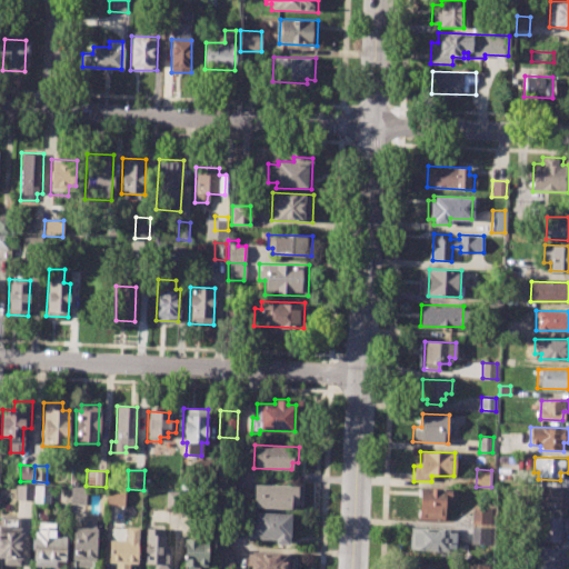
[(16,483),(32,485),(32,500),(15,499),(16,483)]
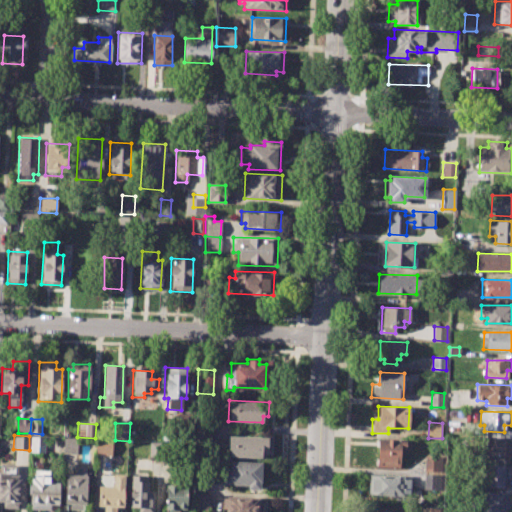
[(228,435),(267,437),(266,451),(261,451),(260,458),(227,456),(228,435)]
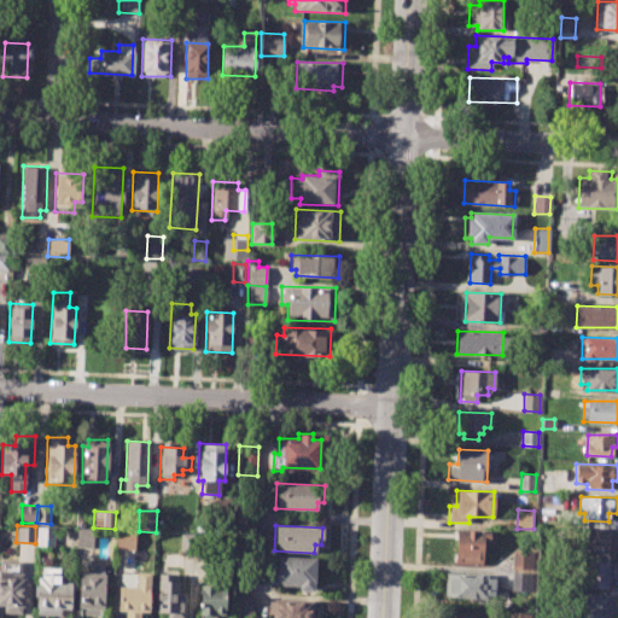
[(35,526),(35,543),(53,544),(54,528),(35,526)]
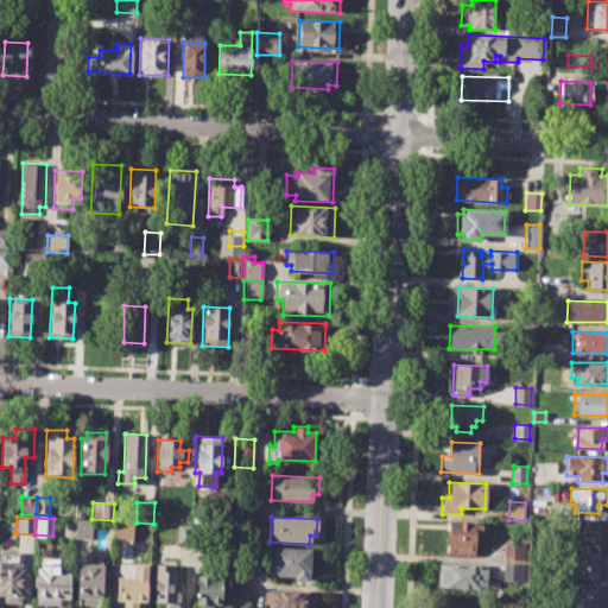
[(572,519),(607,520),(607,543),(571,542),(572,519)]
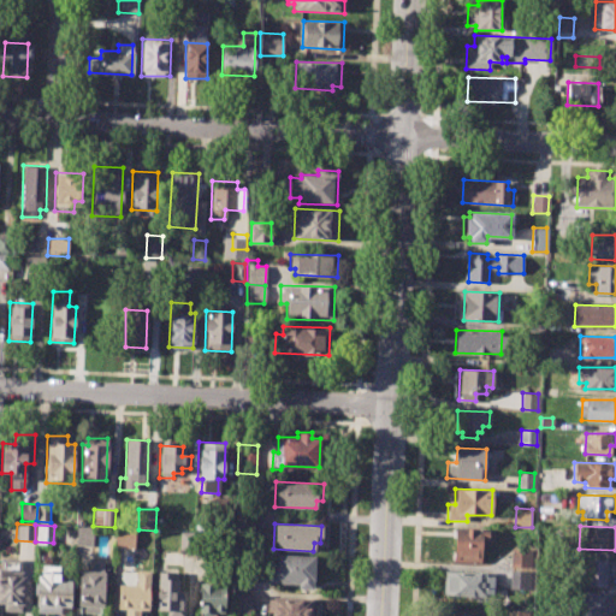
[(76,527),(92,528),(92,546),(76,545),(76,527)]
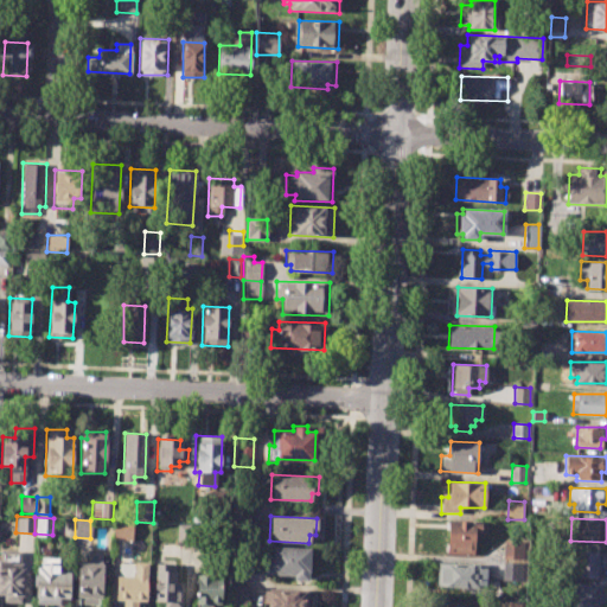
[(447,519),(483,521),(481,531),(473,531),(473,554),(446,554),(447,519)]
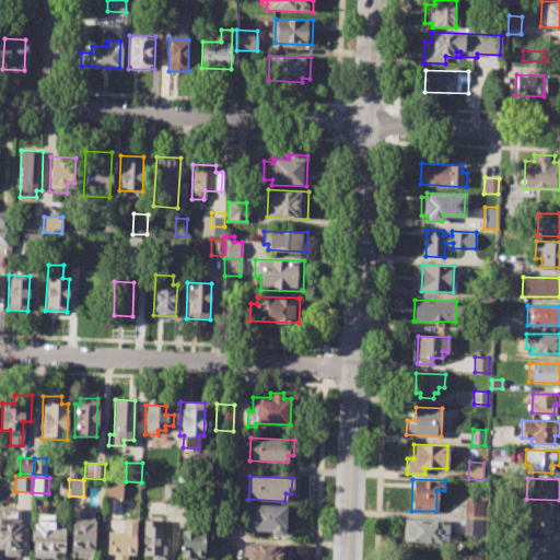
[(105,482),(123,482),(121,498),(104,498),(105,482)]
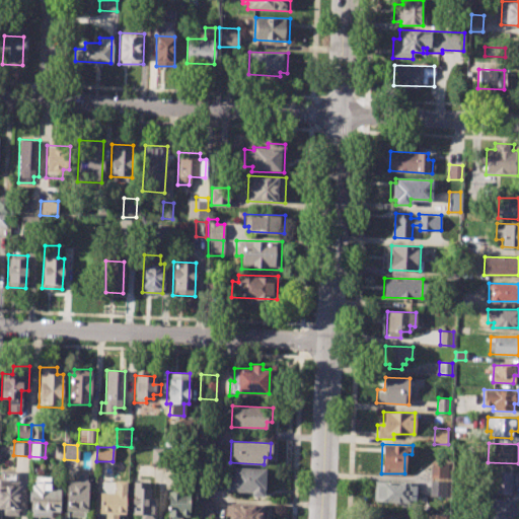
[(163,463),(163,448),(152,447),(151,463),(163,463)]
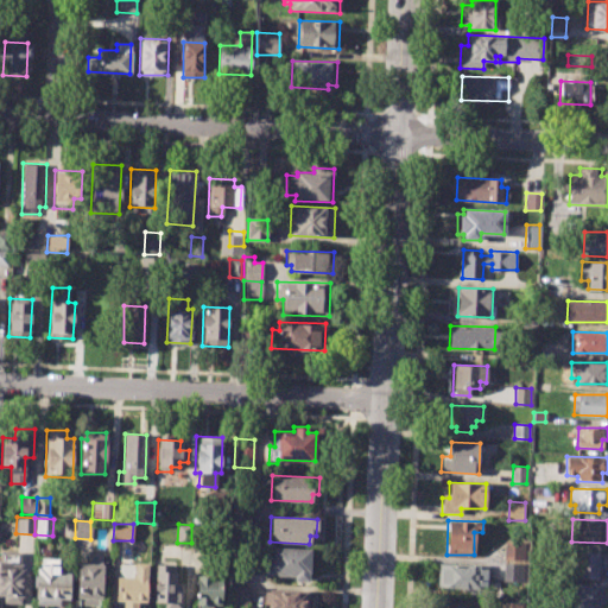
[(505,543),(524,544),(524,561),(505,561),(505,543)]
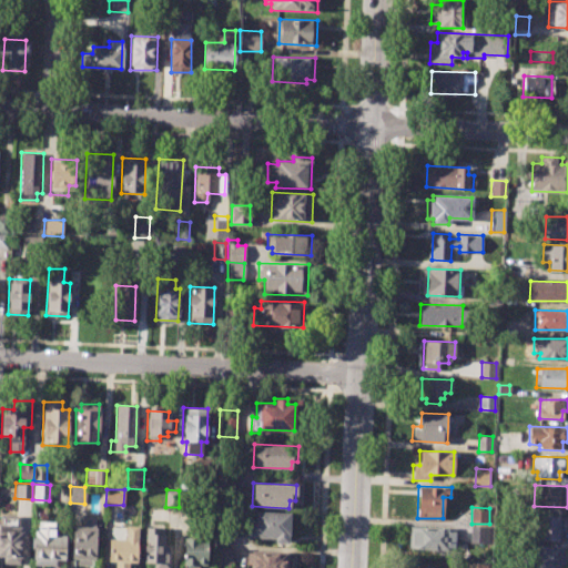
[(244,519),(254,519),(254,510),(290,513),(287,545),(272,544),(273,539),(243,538),(244,519)]
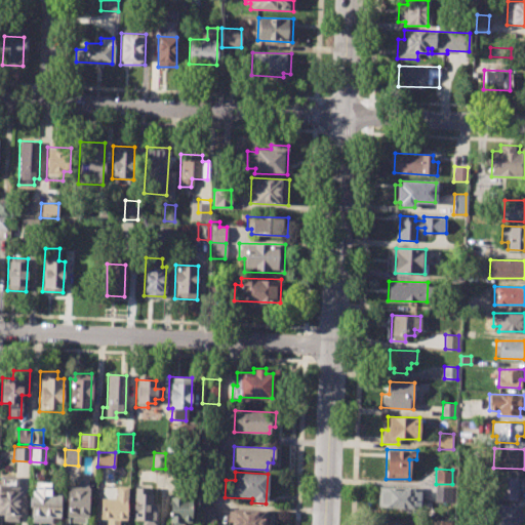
[(496,476),(524,477),(524,493),(516,492),(515,500),(496,500),(496,476)]
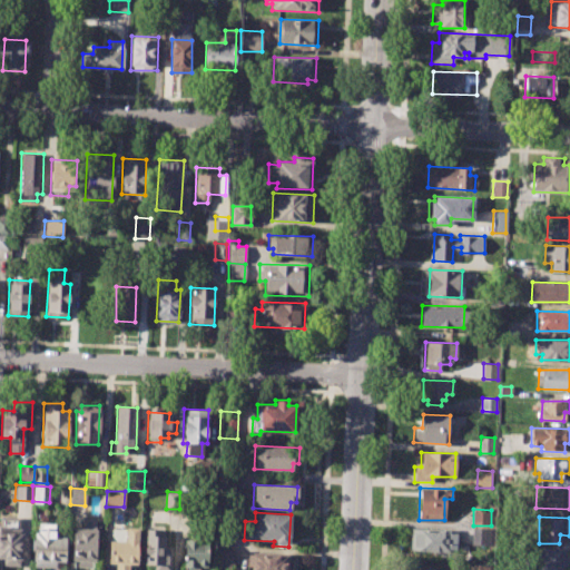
[(84,519),(97,519),(96,561),(91,561),(91,567),(75,567),(76,560),(72,560),(72,527),(84,527),(84,519)]
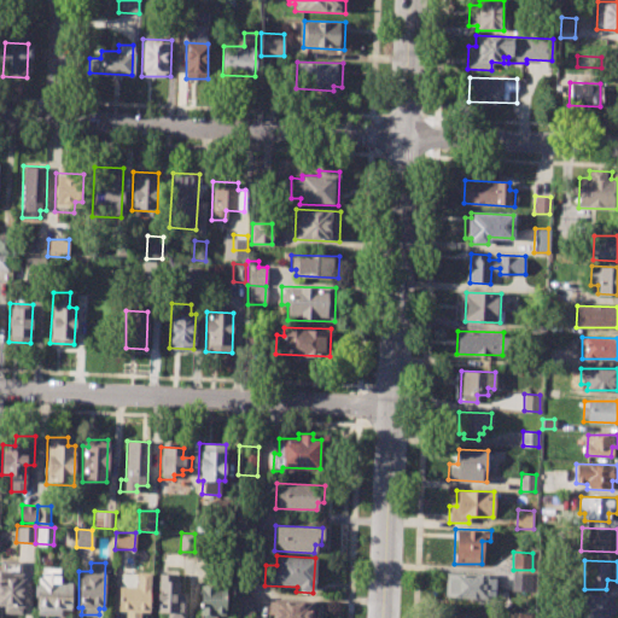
[(0,569),(11,570),(11,573),(24,573),(23,595),(27,595),(25,606),(22,606),(22,614),(4,613),(4,605),(0,605),(0,569)]
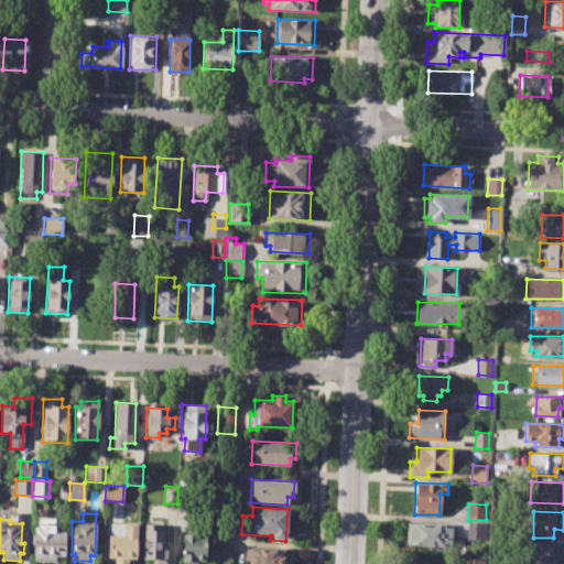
[(214,519),(212,541),(227,542),(228,520),(214,519)]
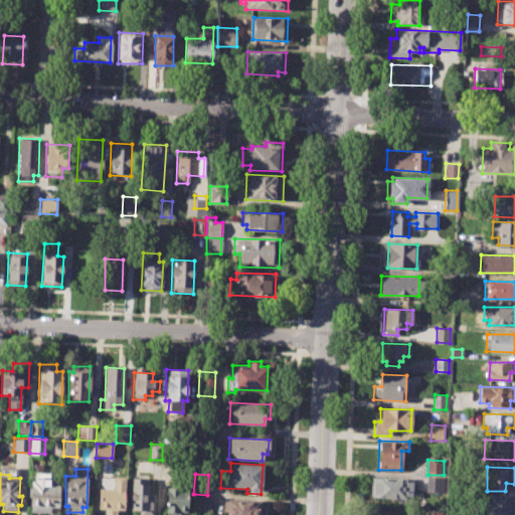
[(33,477),(50,477),(50,486),(58,486),(58,493),(61,493),(61,507),(52,507),(51,513),(29,513),(30,481),(33,481),(33,477)]
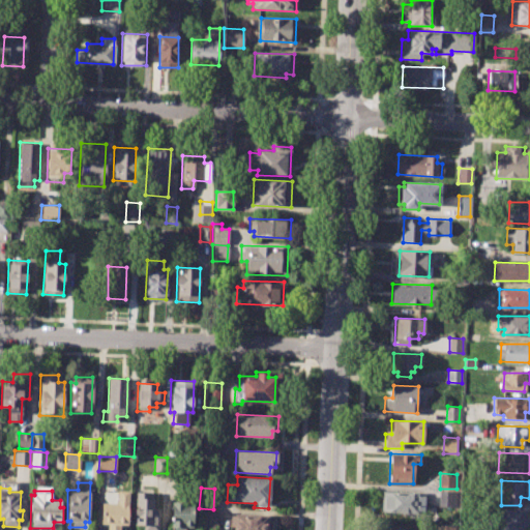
[(101,503),(117,503),(117,492),(127,492),(126,525),(119,525),(119,529),(108,529),(108,526),(100,526),(101,503)]
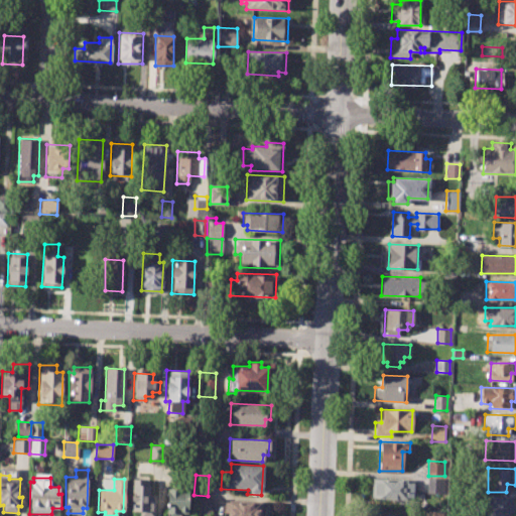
[(371,479),(414,480),(413,500),(371,499),(371,479)]
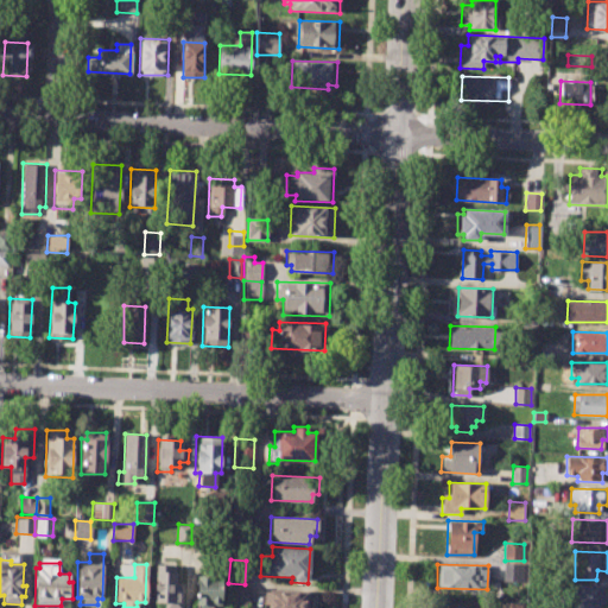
[(505,564),(524,564),(524,582),(505,582),(505,564)]
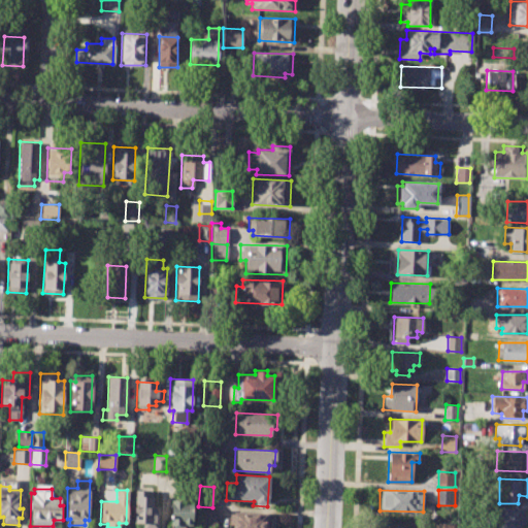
[(136,491),(152,491),(152,507),(159,508),(158,527),(141,527),(141,524),(132,524),(132,505),(136,505),(136,491)]
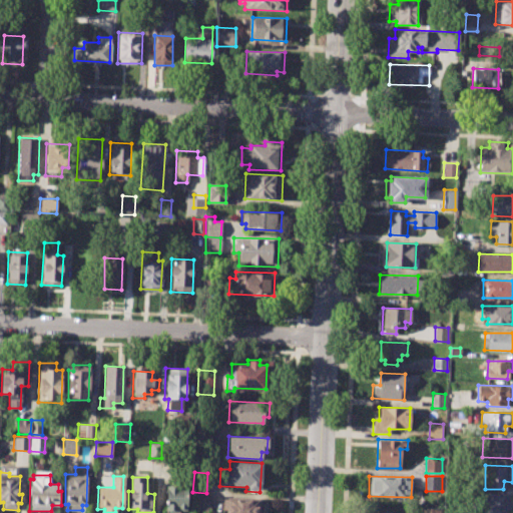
[(164,512),(165,485),(187,486),(186,512),(179,511),(179,512),(164,512)]
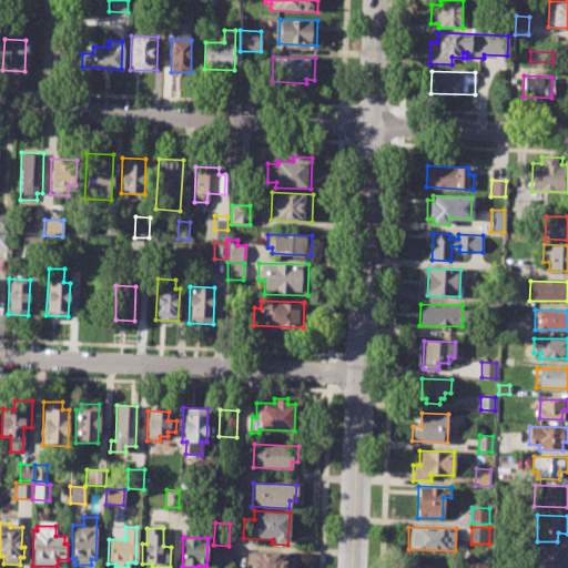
[(213,545),(229,546),(232,546),(232,567),(213,567),(213,545)]
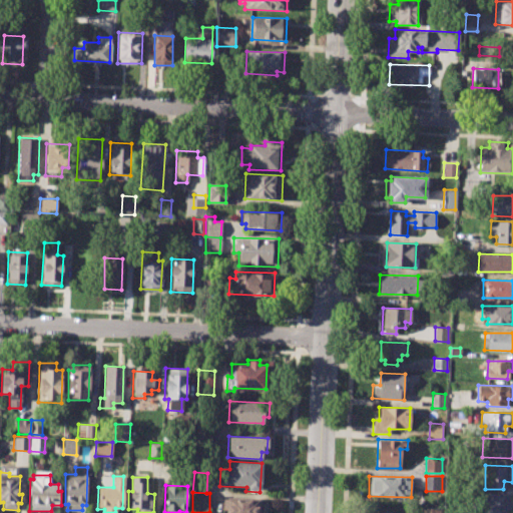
[(478,512),(479,492),(509,493),(508,512),(478,512)]
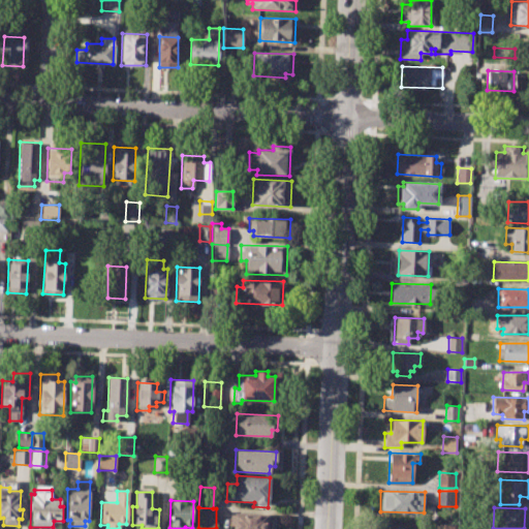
[(235,512),(268,514),(268,518),(275,518),(275,528),(232,528),(232,525),(229,525),(229,516),(234,516),(235,512)]
